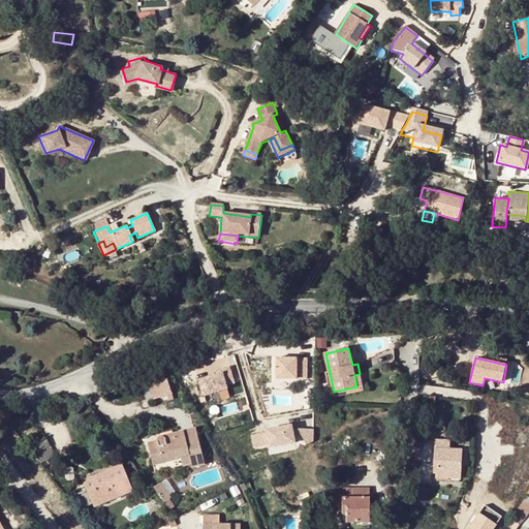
[(275,359),(274,378),(305,380),(306,360),(275,359)]
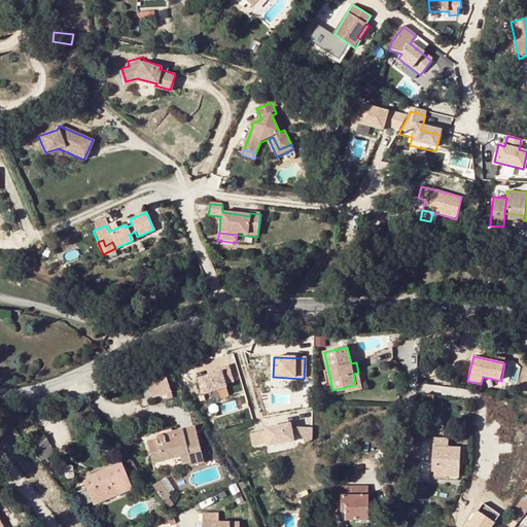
[(215,373),(198,377),(203,392),(226,386),(225,382),(234,380),(229,363),(219,366),(221,371),(215,373)]
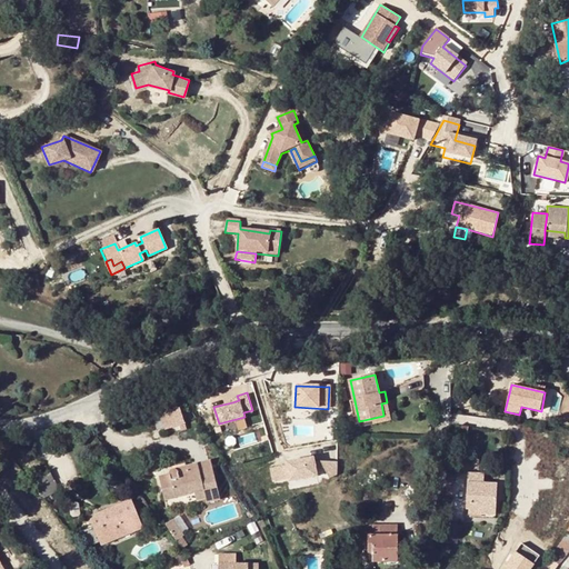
[(180,408),(162,413),(167,429),(178,426),(179,431),(187,429),(180,408)]
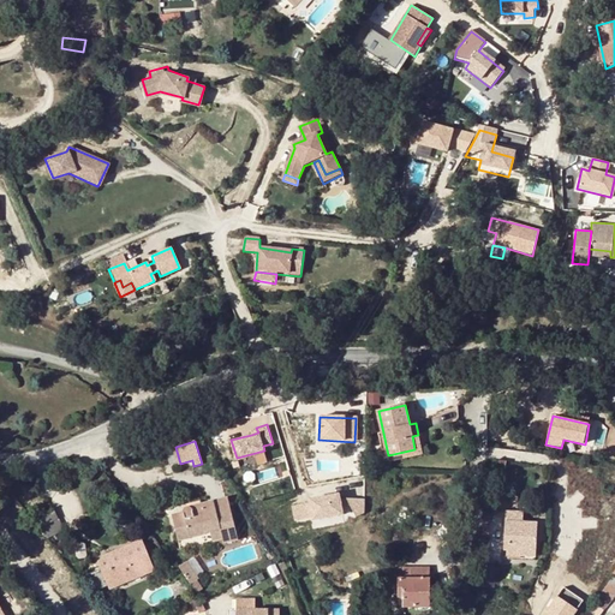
[(506,461),(496,460),(495,469),(505,470),(506,461)]
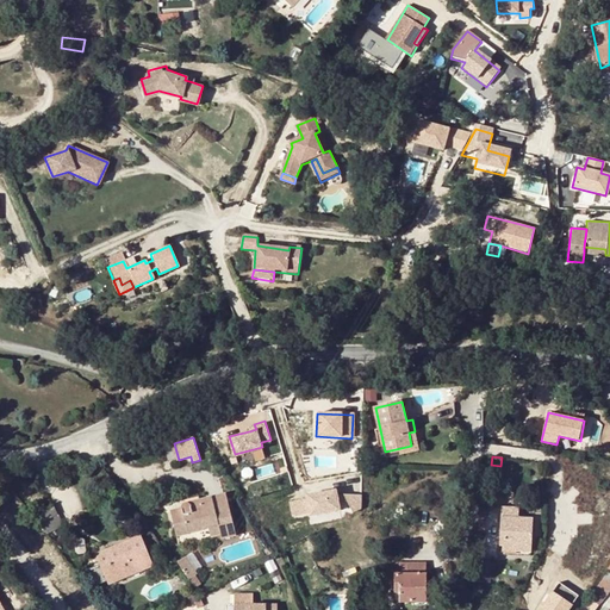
[(341,510),(336,490),(307,497),(309,499),(291,504),(293,518),(311,514),(312,516),(341,510)]
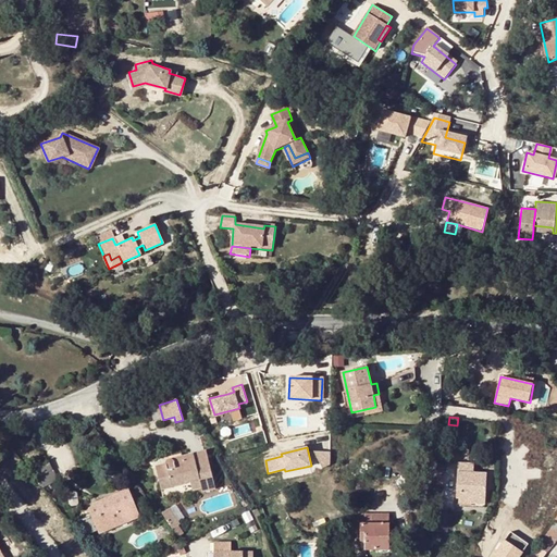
[(331,452),(314,450),(323,468),(331,463),(331,452)]
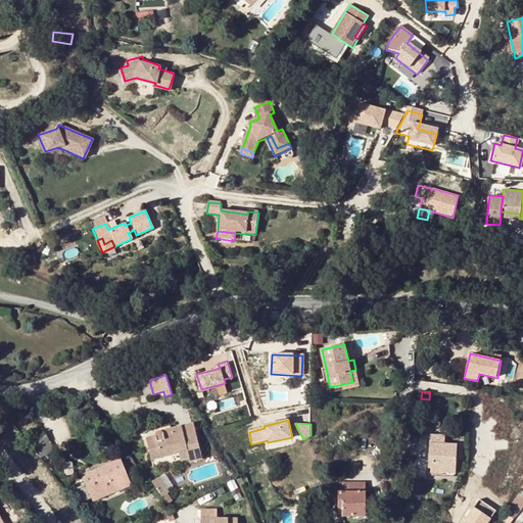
[(156,436),(147,438),(150,450),(159,448),(161,457),(180,453),(182,460),(190,459),(190,462),(202,460),(193,424),(163,432),(161,431),(159,431),(157,432),(156,433),(156,435),(156,436)]
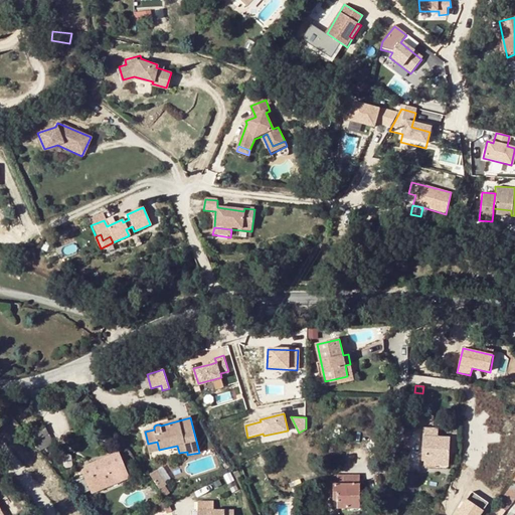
[(32,433),(36,441),(48,435),(44,426),(32,433)]
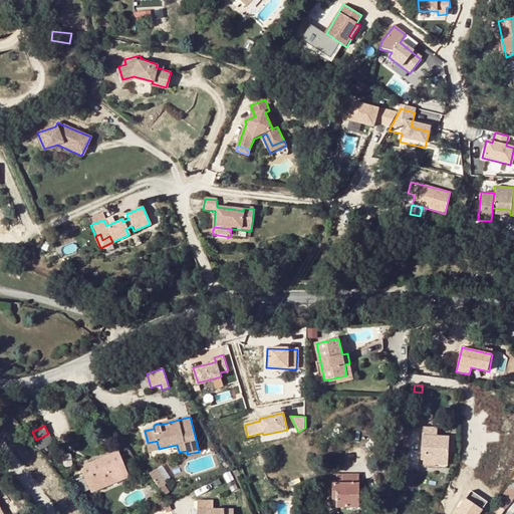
[(426,447),(425,460),(448,461),(449,437),(438,436),(438,428),(423,428),(422,447),(426,447)]
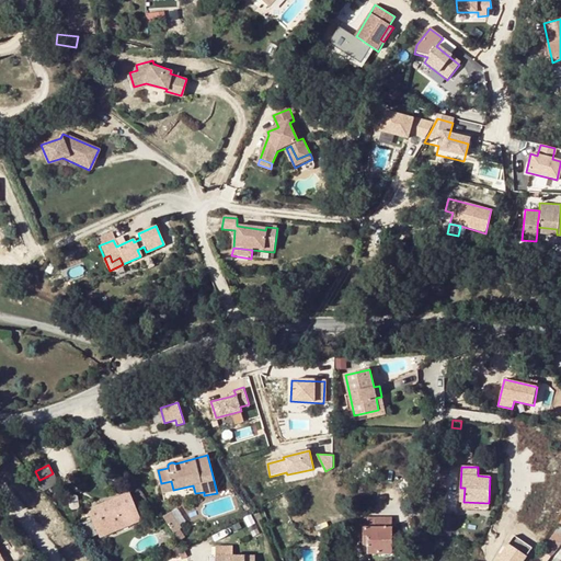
[(57,483),(53,473),(39,480),(44,490),(57,483)]
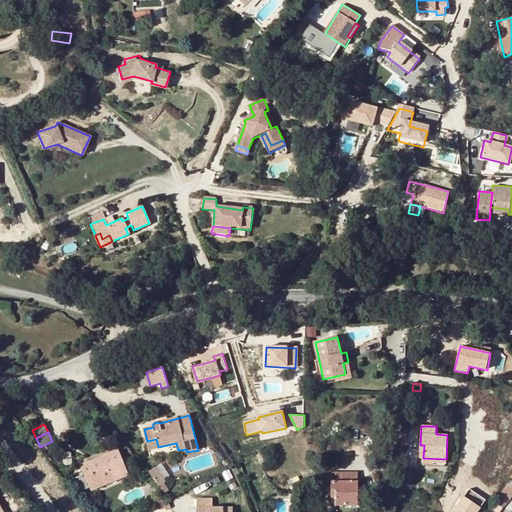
[(156,439),(147,441),(148,450),(158,447),(156,439)]
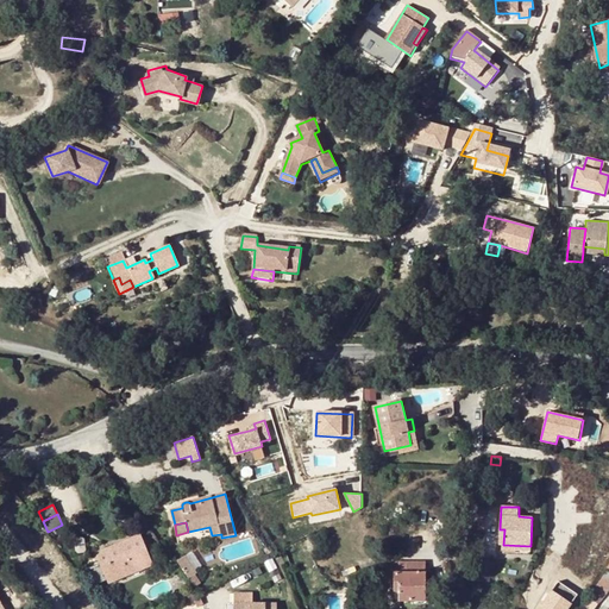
[(96,552),(99,557),(143,539),(140,534),(96,552)]
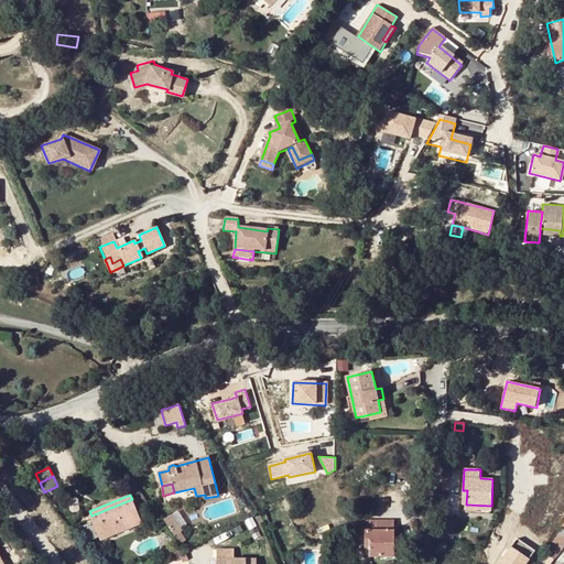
[(132,499),(91,516),(94,523),(100,538),(141,520),(132,499)]
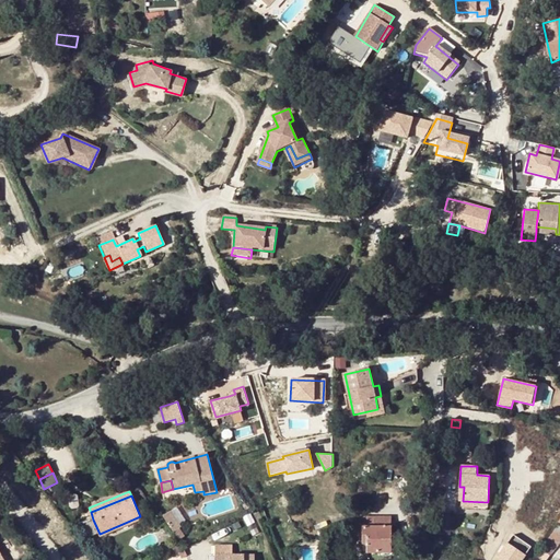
[(362,498),(353,498),(353,506),(356,508),(362,506),(362,498)]
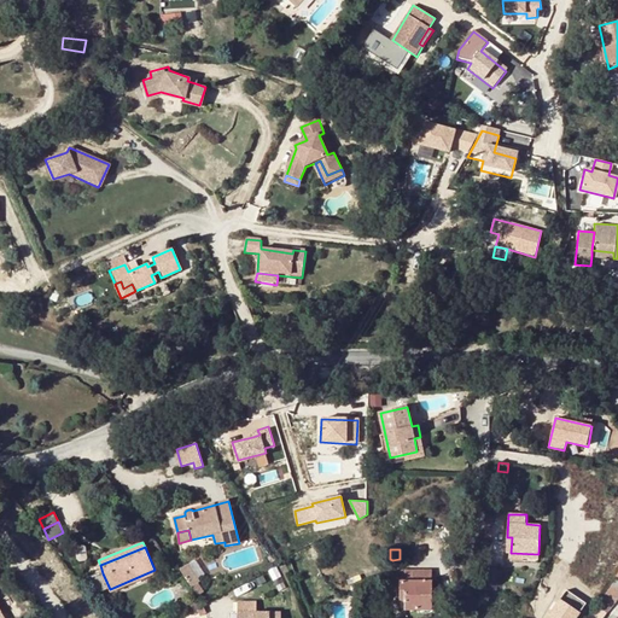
[(156,575),(155,570),(110,589),(111,593),(156,575)]
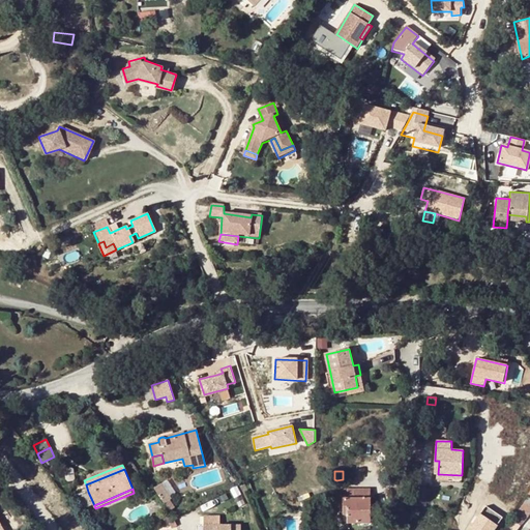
[(370,489),(344,489),(344,507),(348,507),(348,516),(348,523),(370,523),(370,489)]
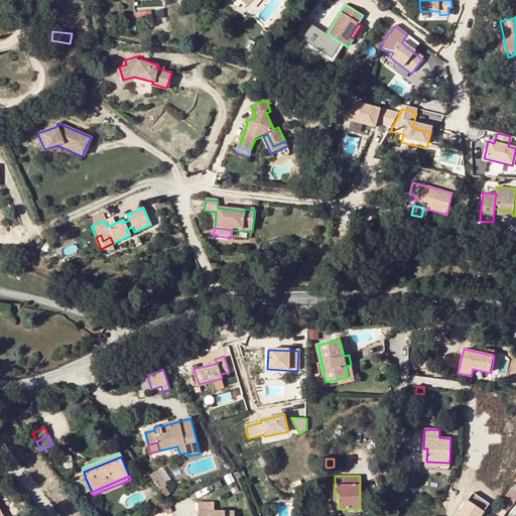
[(86,479),(75,483),(80,497),(92,492),(86,479)]
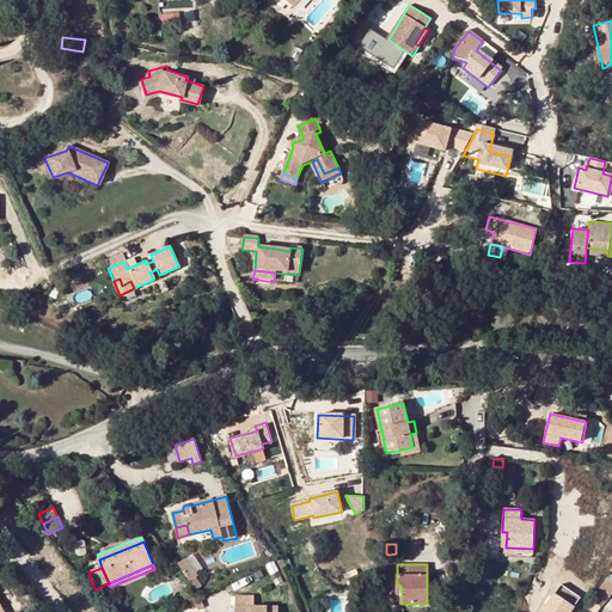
[(213,573),(204,575),(206,583),(215,581),(213,573)]
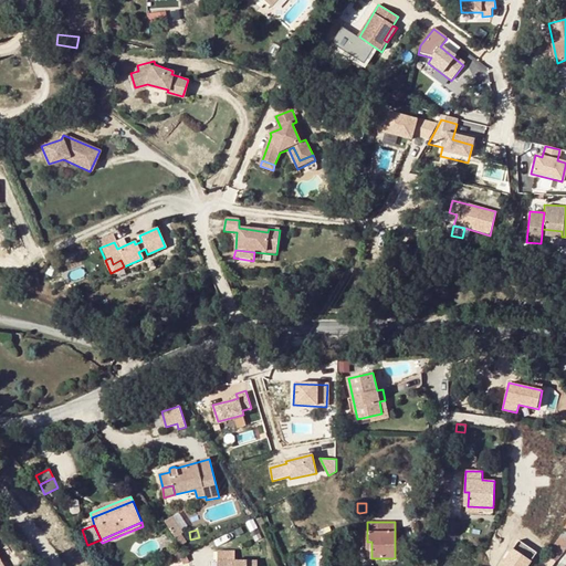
[(555,546),(564,552),(565,547),(565,533),(564,533),(555,546)]
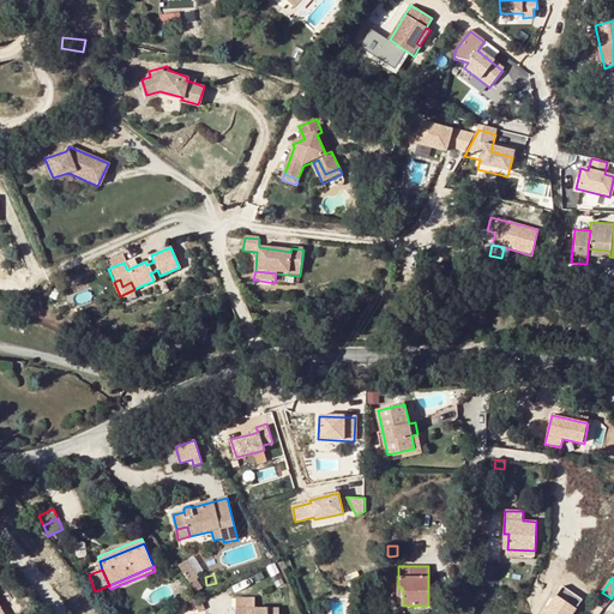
[(612,599),(602,593),(596,601),(605,608),(612,599)]
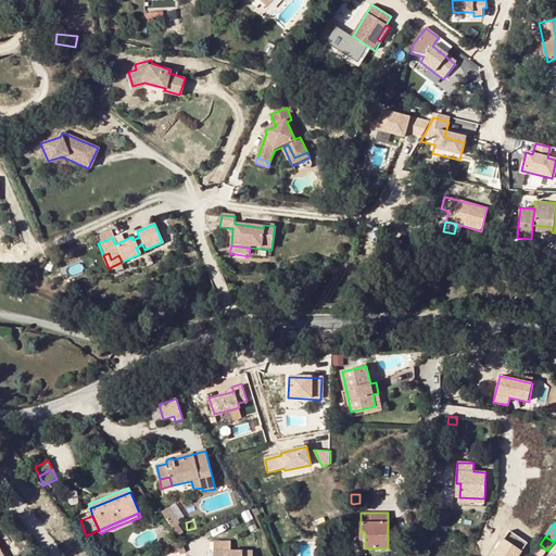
[(214,555),(252,555),(253,551),(231,550),(231,541),(215,541),(214,555)]
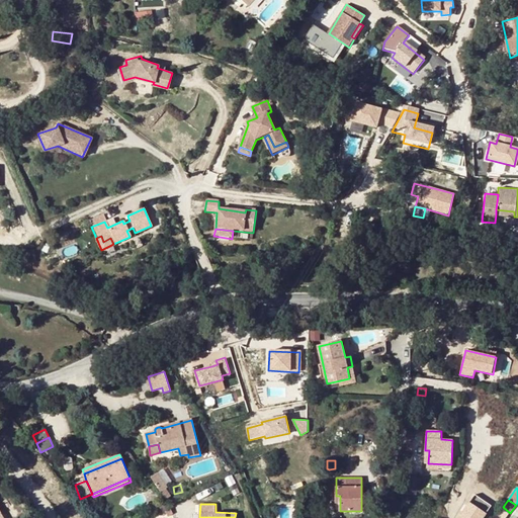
[(496,517),(497,517),(506,517),(510,513),(503,507),(500,511),(496,517)]
